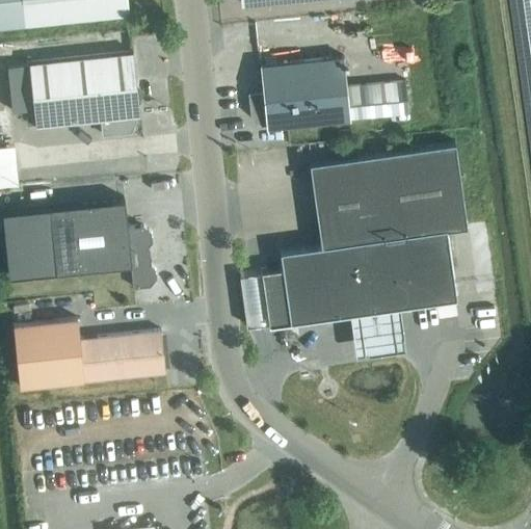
[(0,0),(0,31),(130,18),(127,0),(0,0)]
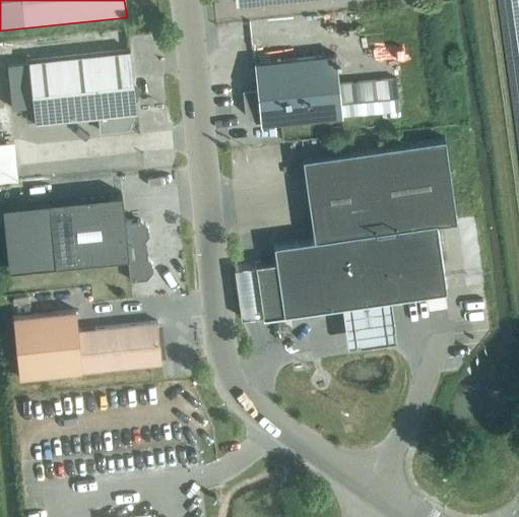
[(131,54),(28,65),(36,126),(94,120),(96,138),(127,134),(134,115),(137,115),(131,54)]
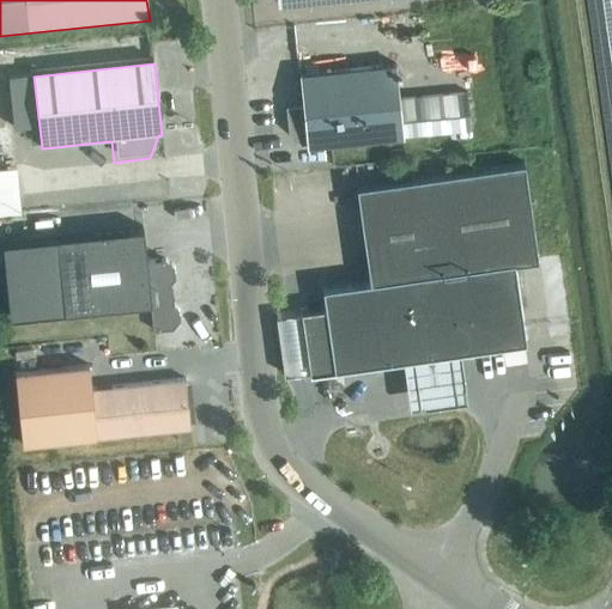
[(304,109),(289,110),(291,136),(303,146),(308,145),(308,151),(404,140),(472,134),(468,95),(400,102),(397,68),(301,79),(304,109)]
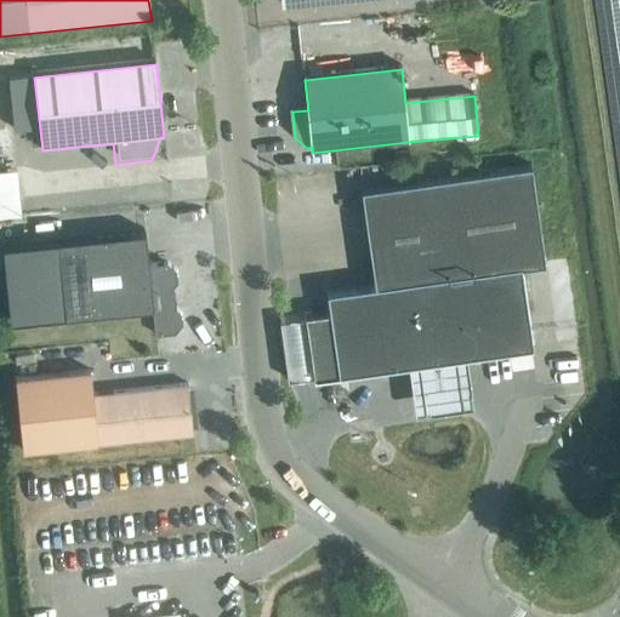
[(314,382),(339,378),(533,350),(522,270),(546,267),(532,169),(362,193),(375,290),(328,296),(330,315),(306,320),(314,382)]
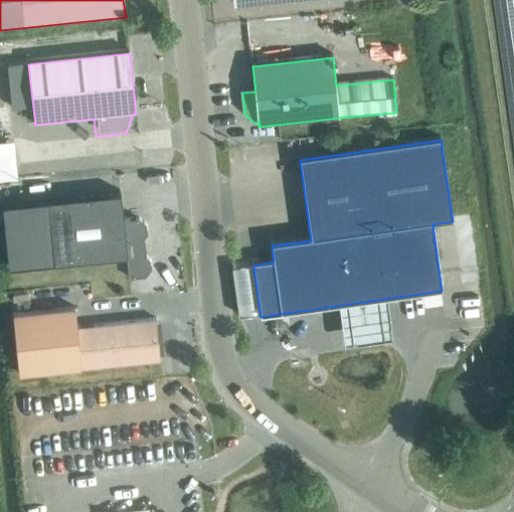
[(15,142),(0,142),(0,182),(17,181),(15,142)]
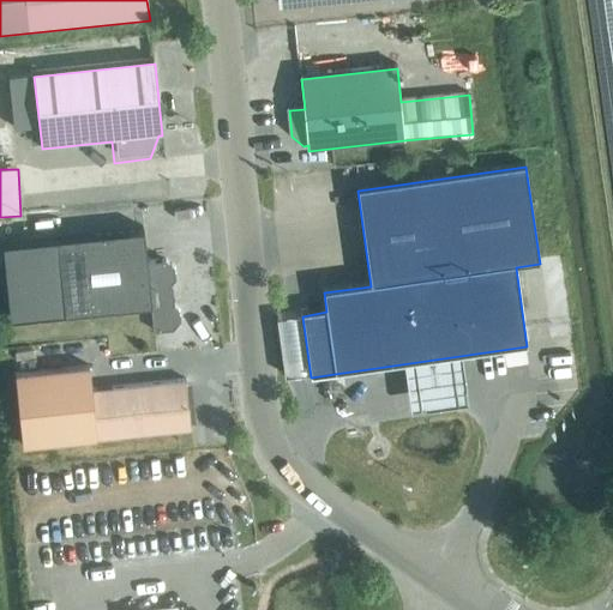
[(144,233),(58,242),(65,316),(151,308),(154,337),(173,334),(180,324),(179,313),(170,306),(169,291),(176,283),(175,271),(166,263),(148,265),(144,233)]
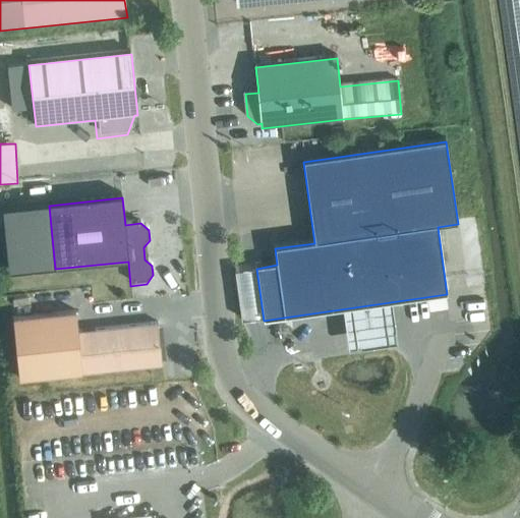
[(19,382),(162,367),(158,326),(79,334),(77,317),(13,323),(19,382)]
